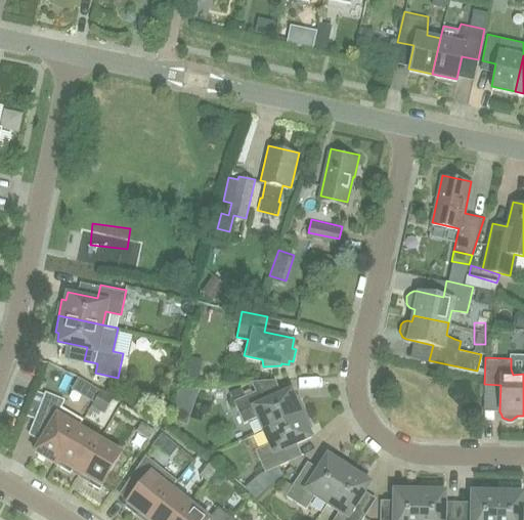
[(264,428),(305,410),(298,395),(295,396),(291,389),(263,401),(258,388),(245,394),(241,385),(229,390),(233,399),(244,422),(258,415),(264,428)]
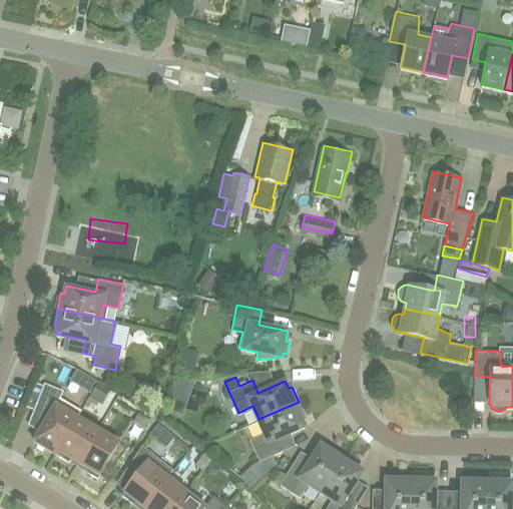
[(111,387),(99,379),(89,395),(101,403),(111,387)]
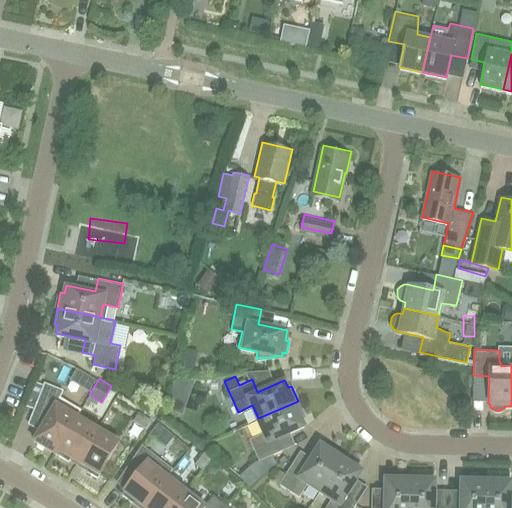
[(195,378),(173,380),(171,390),(188,396),(195,378)]
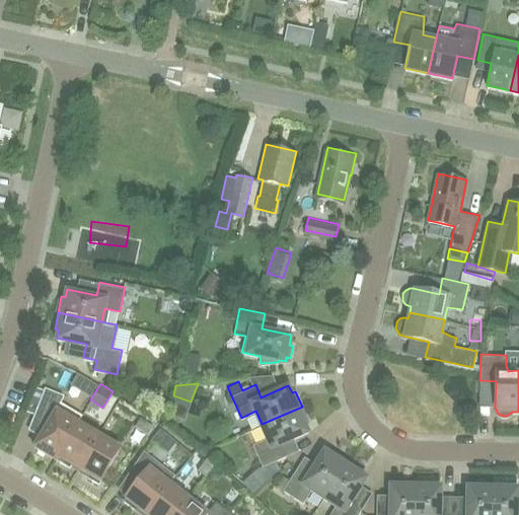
[(78,421),(77,421),(81,414),(61,400),(63,394),(45,387),(34,413),(49,421),(34,445),(57,458),(59,454),(78,421)]
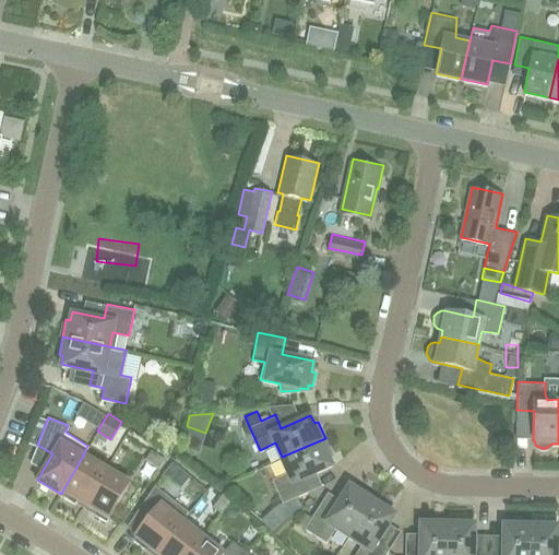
[(325,438),(282,457),(287,471),(272,477),(283,502),(308,491),(302,477),(332,464),(329,456),(332,453),(325,438)]
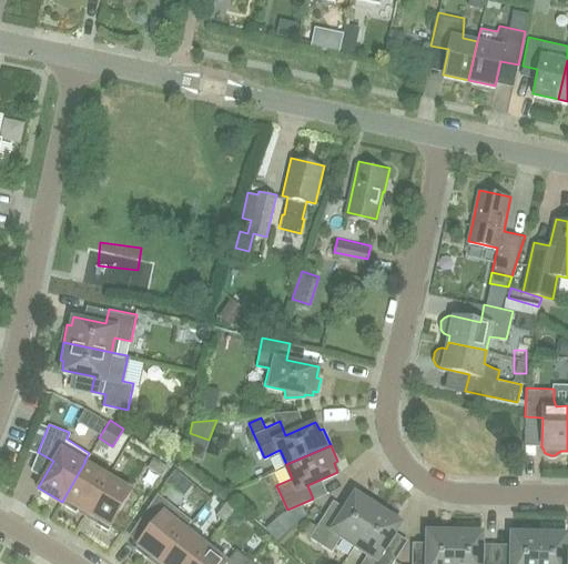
[(161,472),(166,464),(153,455),(148,464),(161,472)]
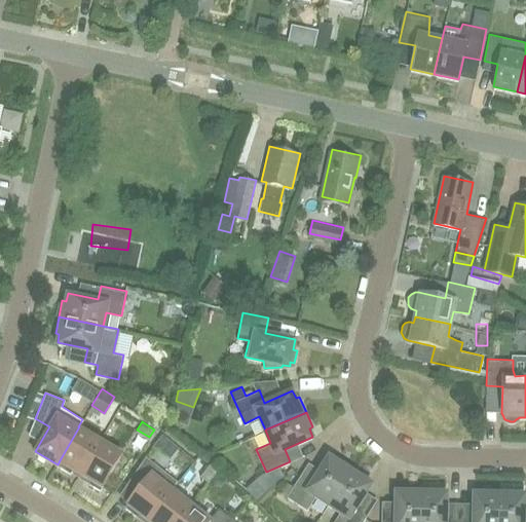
[(101,440),(79,426),(60,460),(58,464),(71,472),(73,468),(80,473),(101,440)]
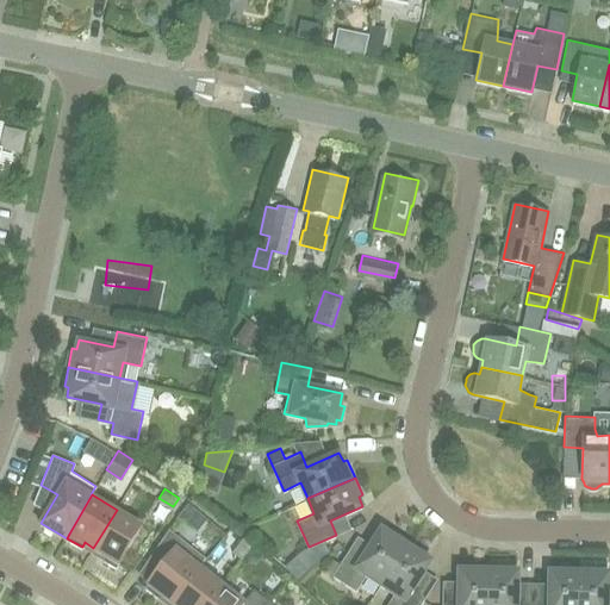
[(176,513),(197,529),(206,517),(186,501),(176,513)]
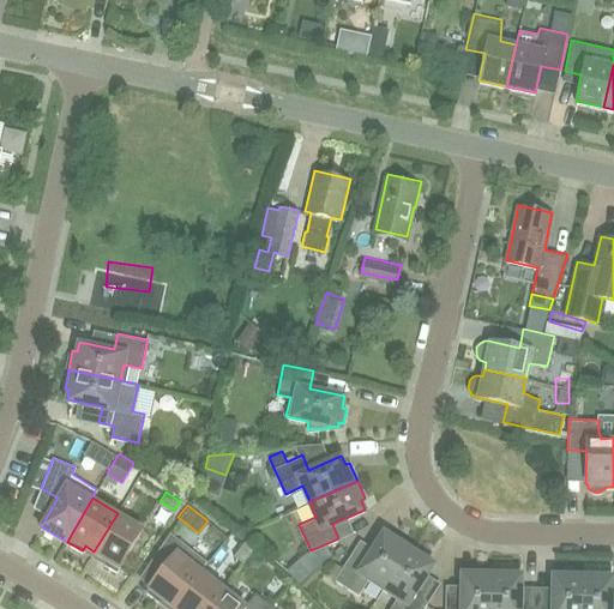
[(118,513),(94,552),(107,559),(104,562),(118,571),(143,528),(118,513)]
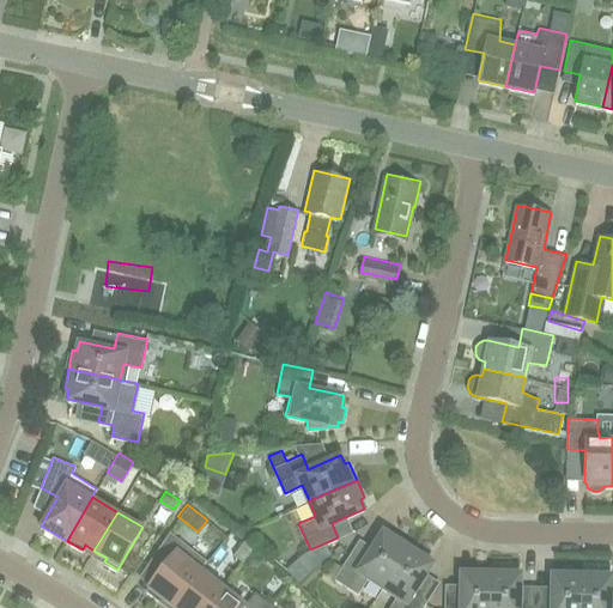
[(382,587),(411,542),(394,532),(392,536),(383,530),(364,560),(351,552),(343,565),(334,559),(326,572),(334,578),(358,593),(368,578),(382,587)]
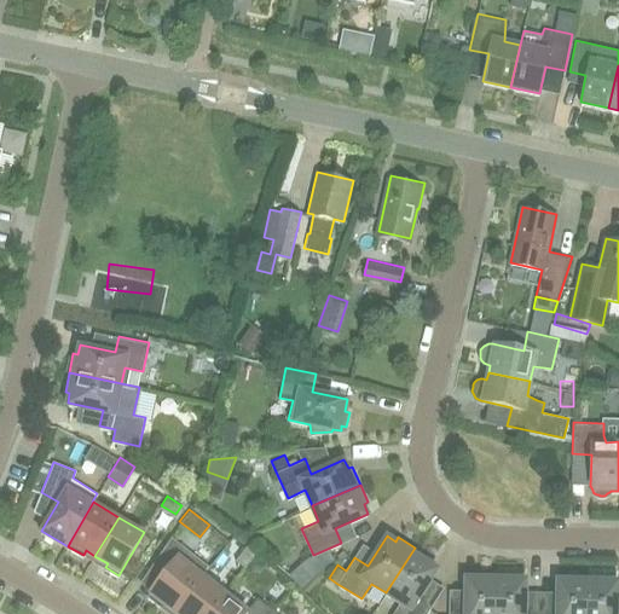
[(202,574),(201,574),(208,566),(185,546),(172,537),(151,565),(163,574),(148,595),(158,604),(162,601),(173,610),(202,574)]
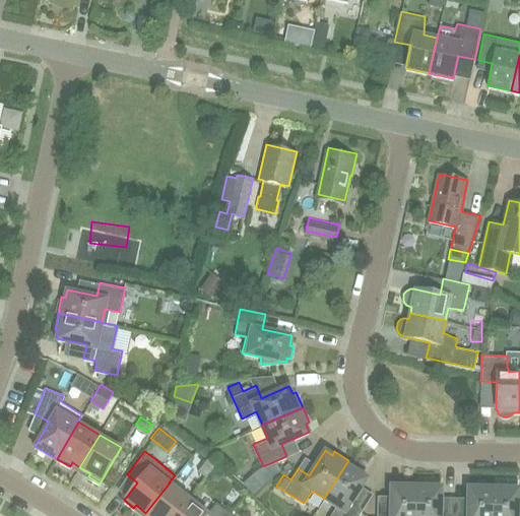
[(205,476),(214,464),(206,458),(197,470),(198,471),(205,476)]
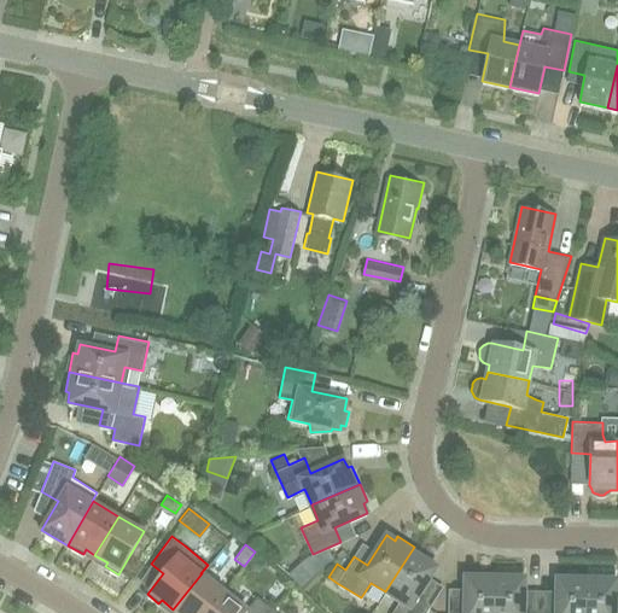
[(333,559),(328,547),(313,554),(308,556),(319,571),(333,559)]
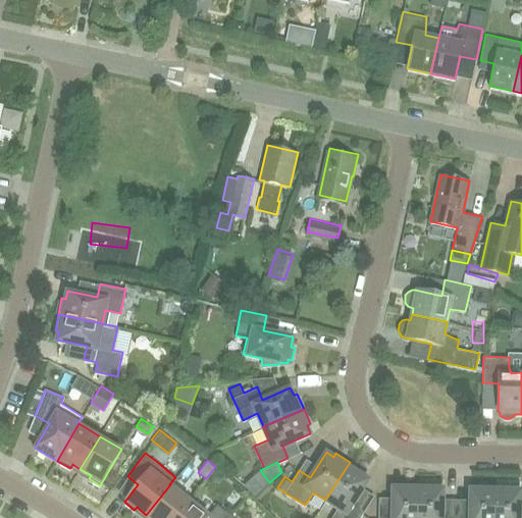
[(350,462),(325,500),(337,508),(330,517),(359,517),(363,512),(352,505),(368,479),(361,474),(363,471),(350,462)]
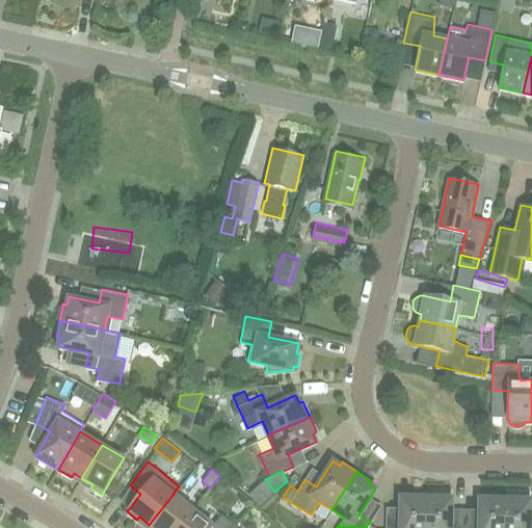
[(425,527),(426,493),(409,493),(408,497),(400,496),(400,527),(386,527),(425,527)]
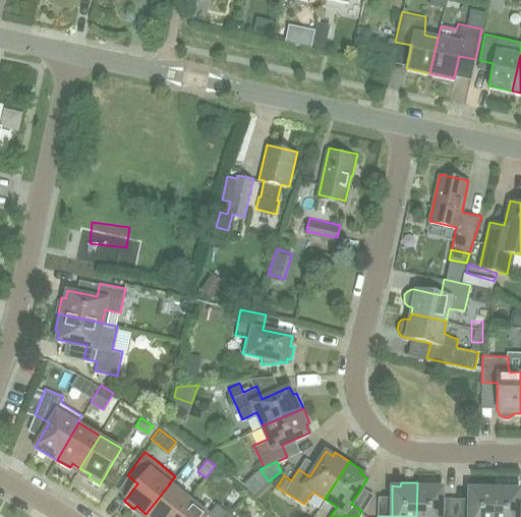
[(441,516),(442,487),(433,486),(433,482),(417,482),(416,516),(441,516)]
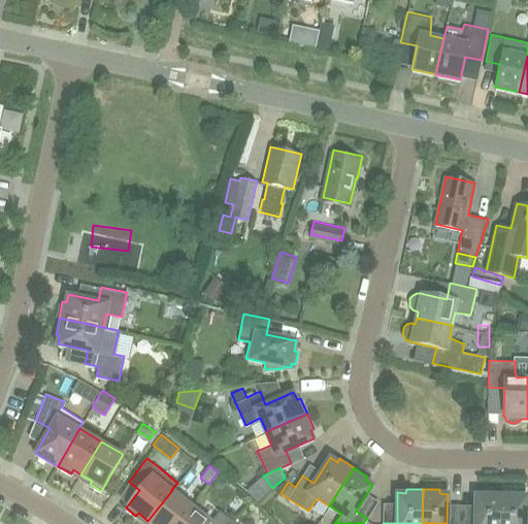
[(152,523),(176,523),(192,505),(172,490),(147,521),(152,523)]
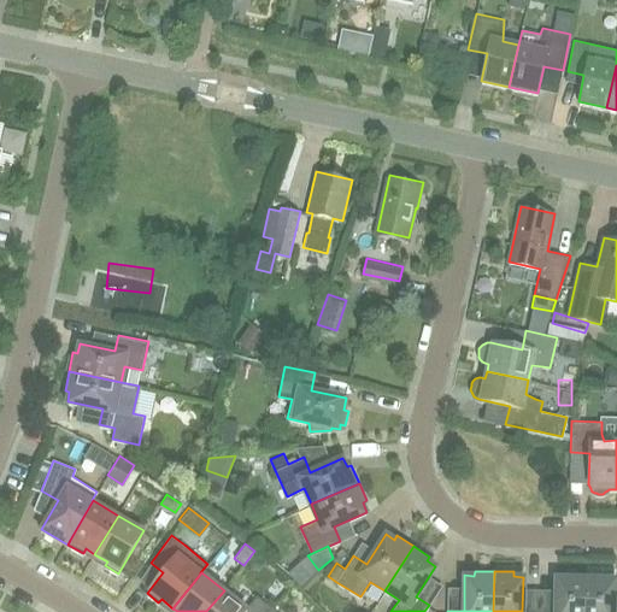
[(585,611),(586,574),(566,572),(566,577),(556,577),(554,611),(585,611)]
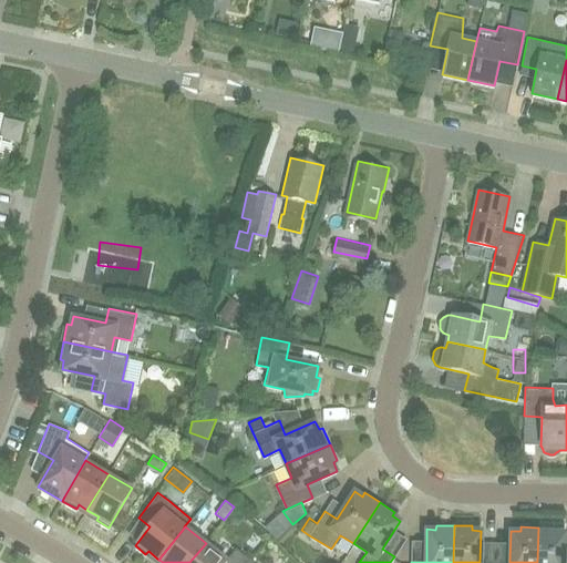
[(564,562),(565,532),(556,532),(556,528),(538,528),(537,562),(564,562)]
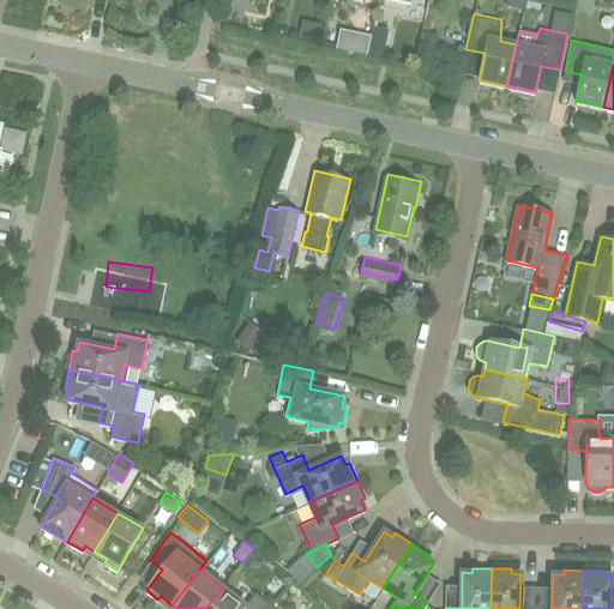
[(245,604),(223,588),(205,608),(264,608),(270,603),(256,591),(245,604)]
